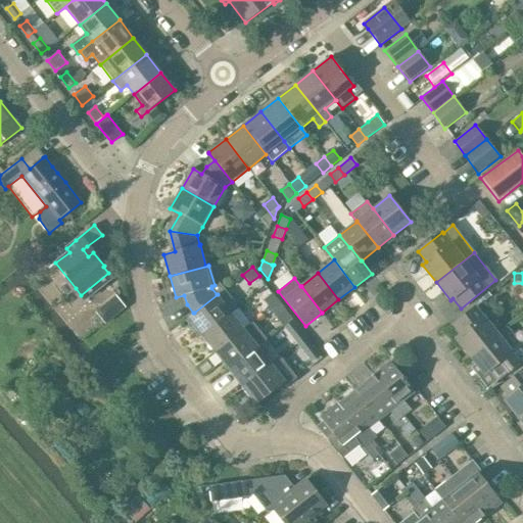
[(225,288),(217,294),(218,294),(194,313),(193,313),(188,317),(201,334),(231,312),(238,305),(225,288)]
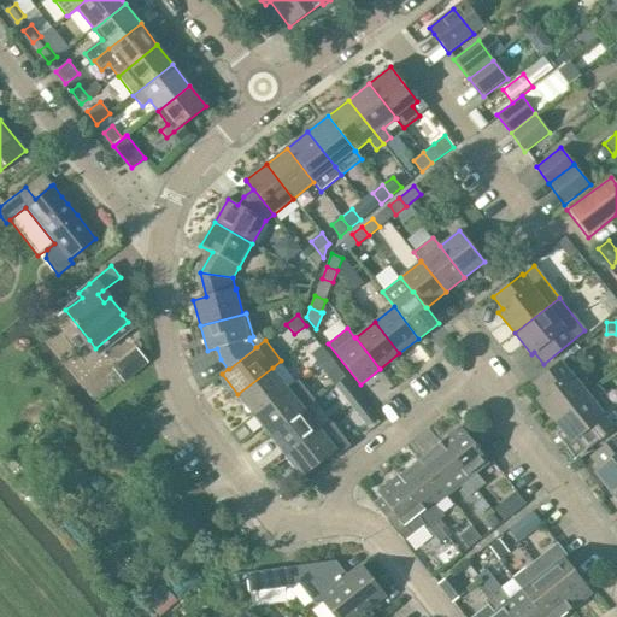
[(318,364),(329,356),(322,346),(311,354),(318,364)]
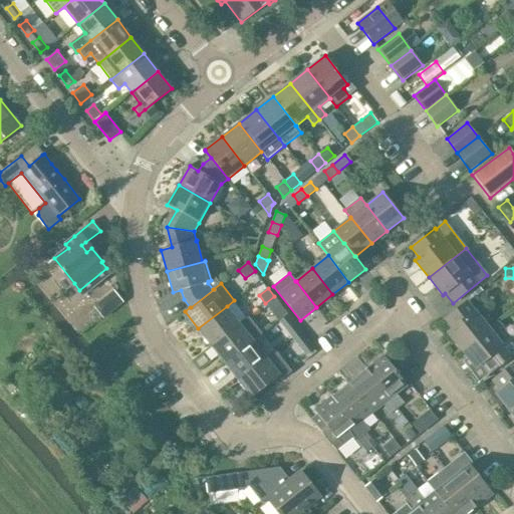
[(121,301),(114,292),(104,300),(112,309),(121,301)]
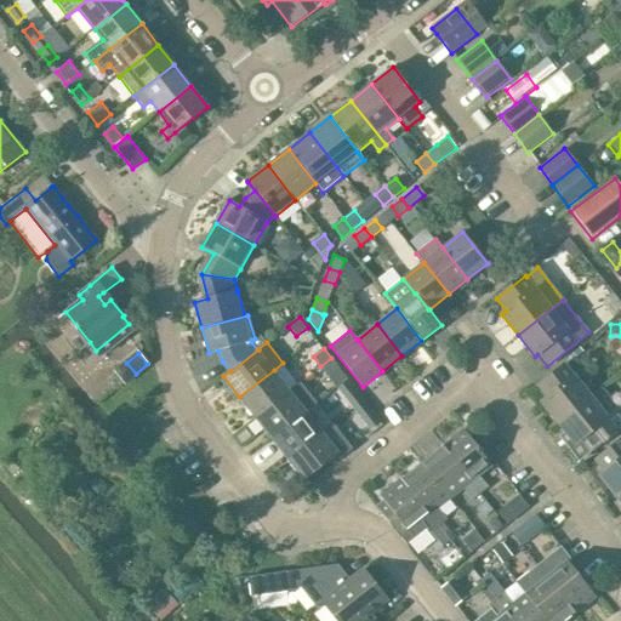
[(340,369),(331,358),(320,366),(329,377),(340,369)]
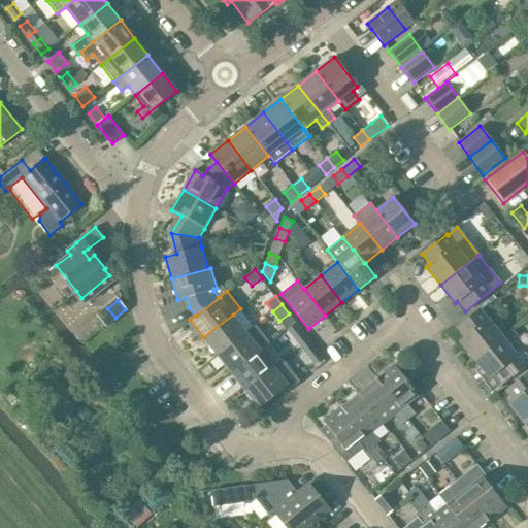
[(481,308),(455,329),(463,339),(460,342),(473,360),(502,337),(489,320),(481,308)]
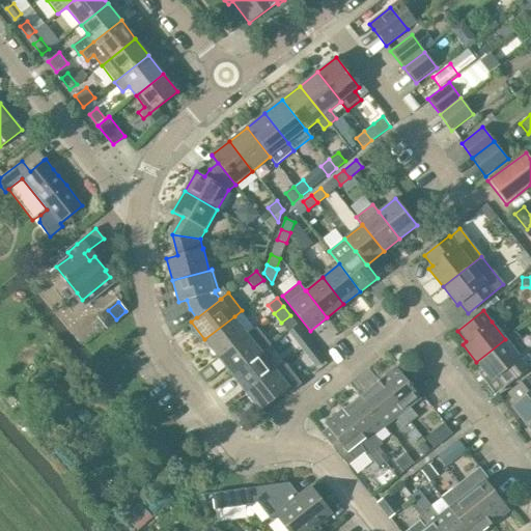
[(218,357),(248,334),(234,316),(204,339),(218,357)]
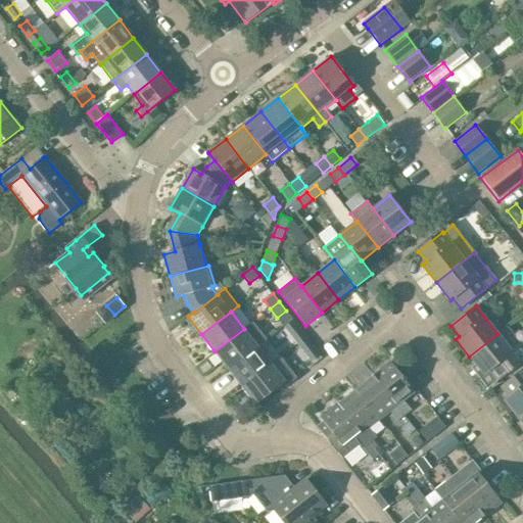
[(297,343),(306,336),(292,319),(283,326),(297,343)]
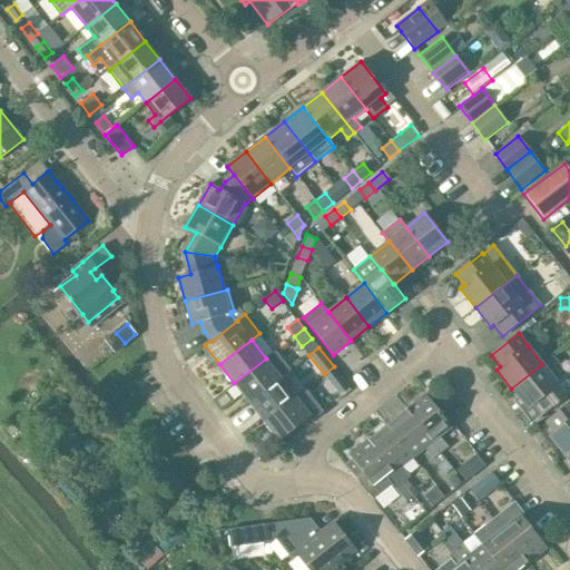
[(248,402),(281,376),(290,370),(275,351),(266,359),(234,383),(248,402)]
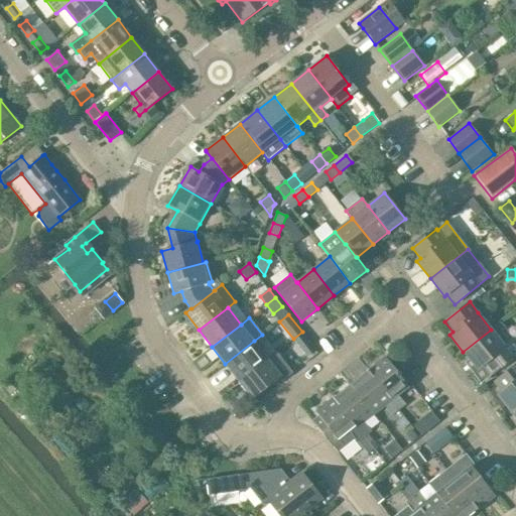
[(491,330),(463,352),(471,362),(466,365),(472,374),(481,367),(489,378),(515,357),(515,342),(514,340),(501,324),(496,328),(492,331),(491,330)]
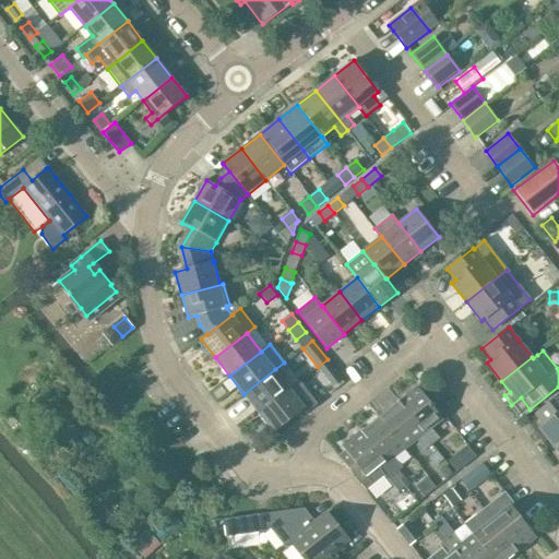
[(343,378),(328,359),(318,367),(332,387),(343,378)]
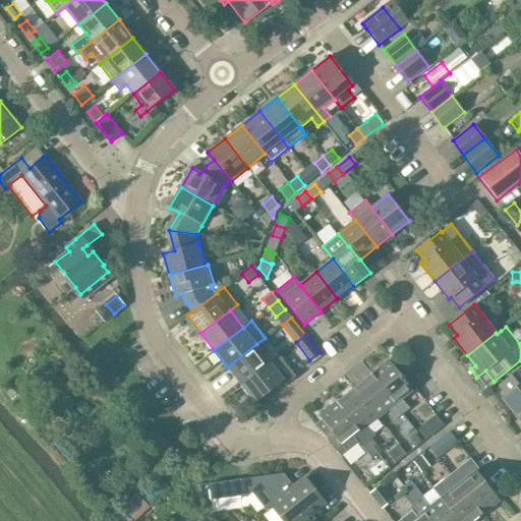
[(271,362),(256,344),(227,367),(241,385),(271,362)]
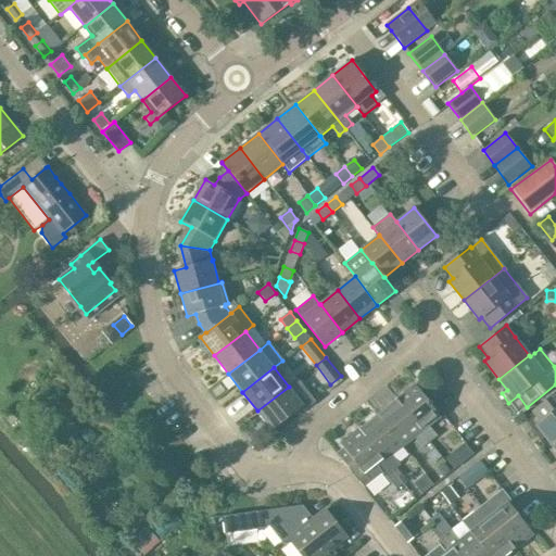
[(289,387),(257,411),(273,430),(302,407),(304,411),(316,402),(298,379),(289,387)]
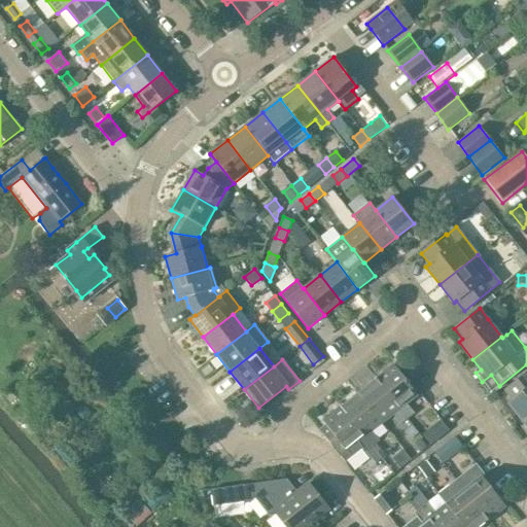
[(375,378),(407,419),(415,413),(408,405),(418,395),(393,363),(375,378)]
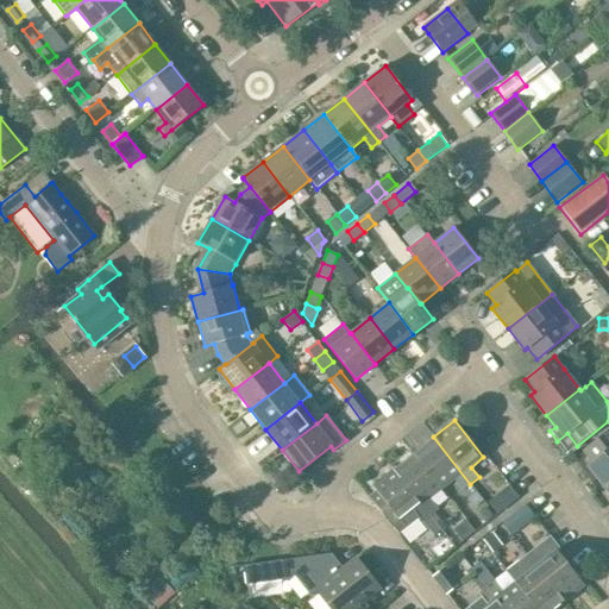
[(608,429),(583,452),(591,464),(588,468),(603,487),(608,482),(608,429)]
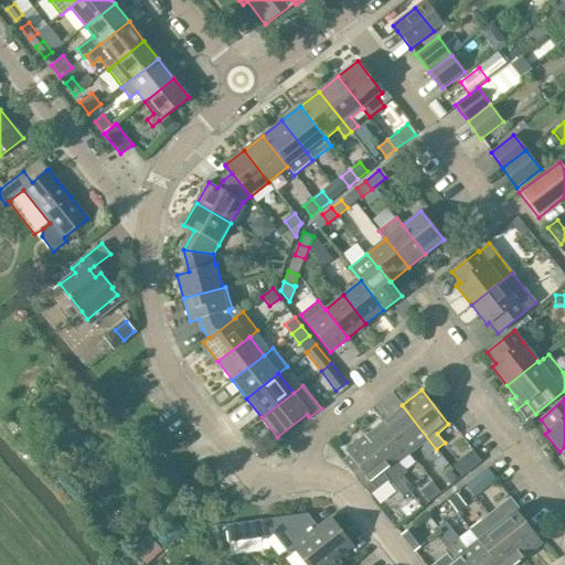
[(429,455),(436,449),(402,405),(384,419),(411,454),(422,445),(429,455)]
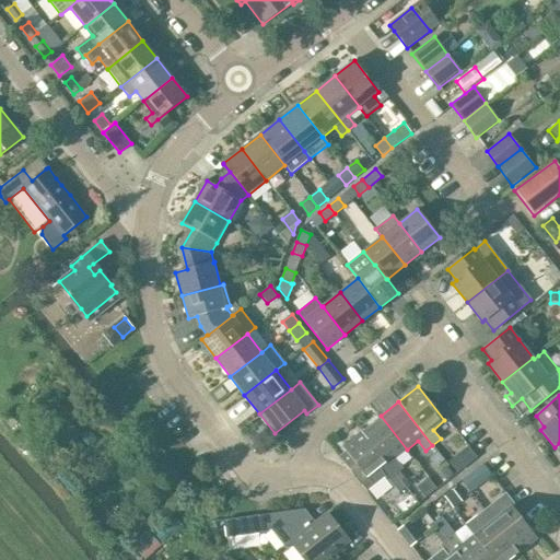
[(18,422),(12,415),(4,421),(10,429),(18,422)]
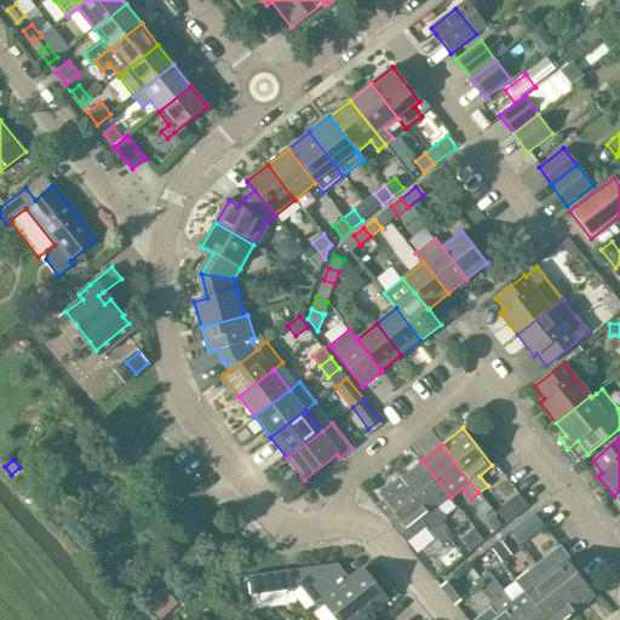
[(446,520),(437,509),(451,498),(422,460),(400,477),(438,526),(446,520)]
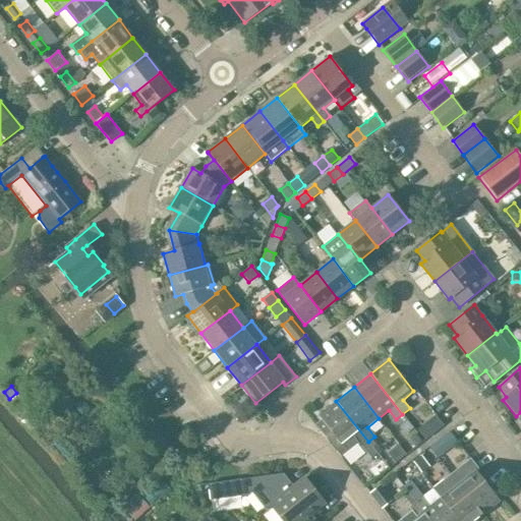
[(367,443),(368,442),(336,401),(319,415),(323,420),(316,425),(341,456),(358,444),(370,460),(378,455),(367,443)]
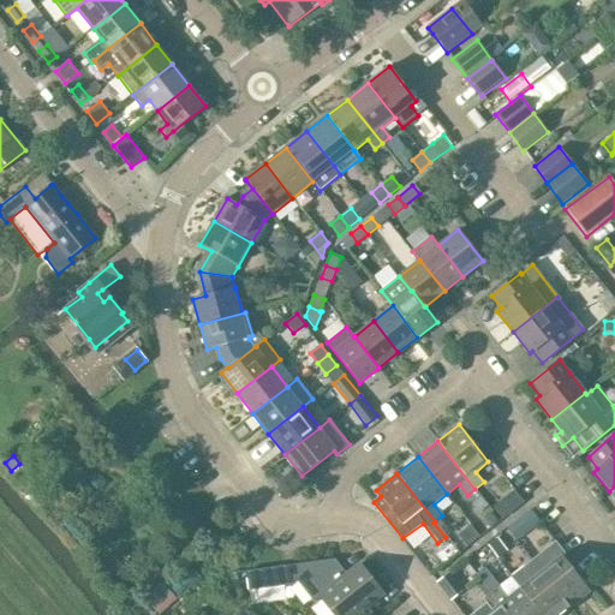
[(35,483),(23,485),(24,495),(36,494),(35,483)]
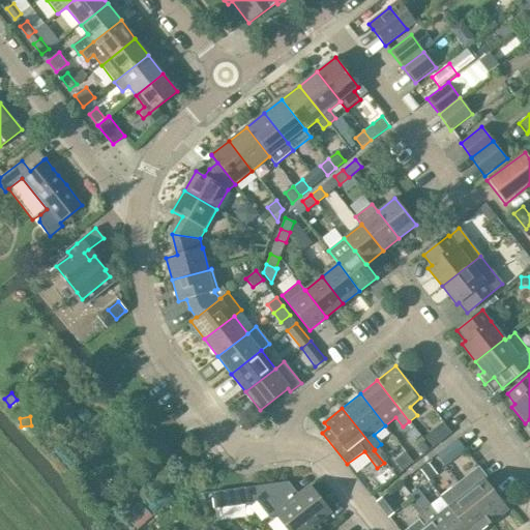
[(33,434),(26,428),(23,431),(30,437),(33,434)]
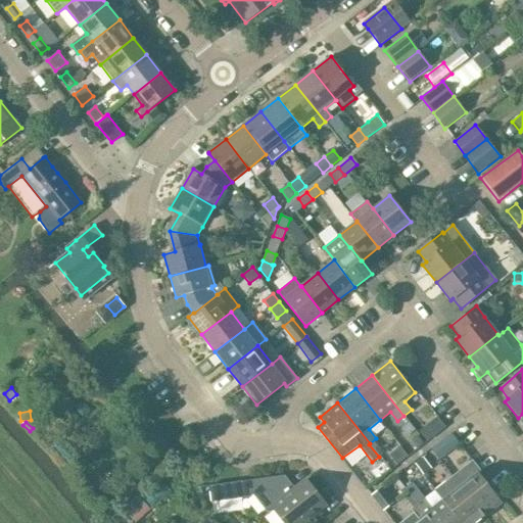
[(410,422),(401,428),(408,436),(416,430),(410,422)]
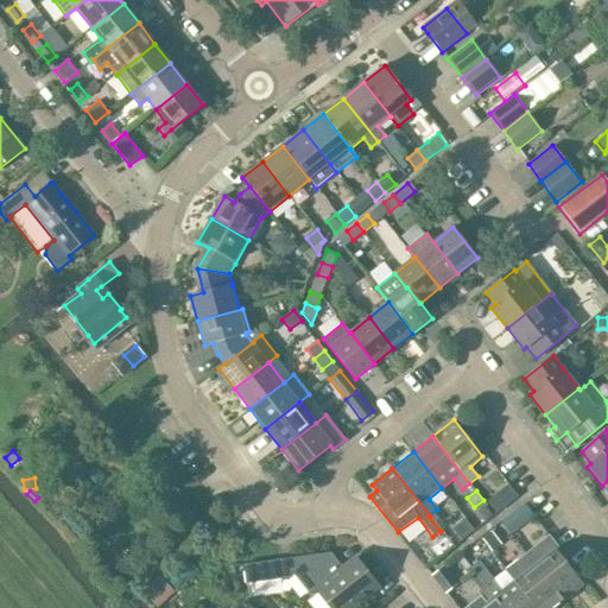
[(489,507),(495,514),(502,507),(498,501),(489,507)]
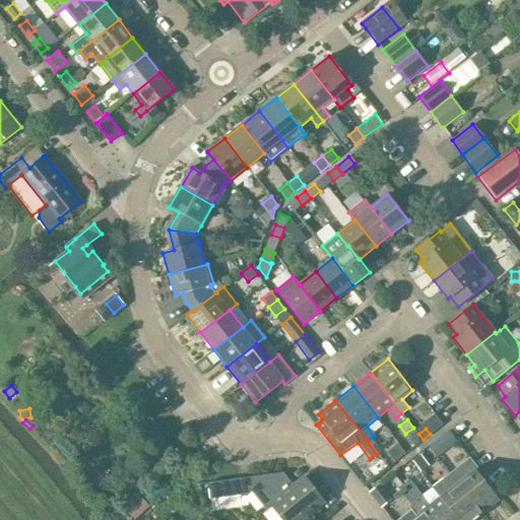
[(415,433),(406,440),(411,447),(420,440),(415,433)]
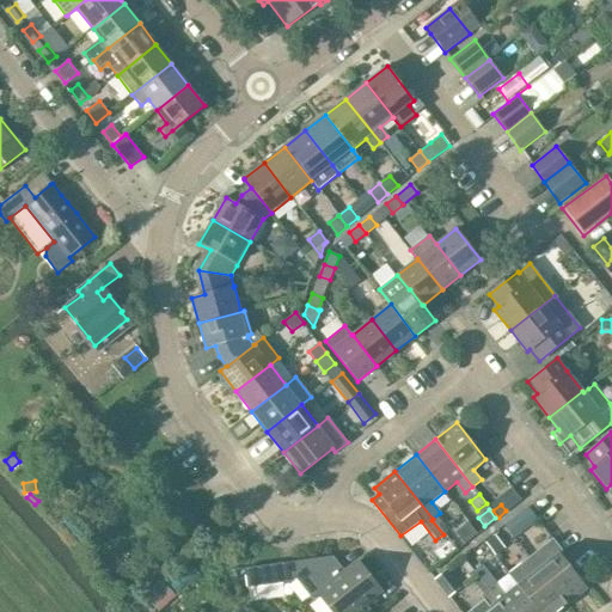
[(518,516),(505,526),(514,539),(527,528),(518,516)]
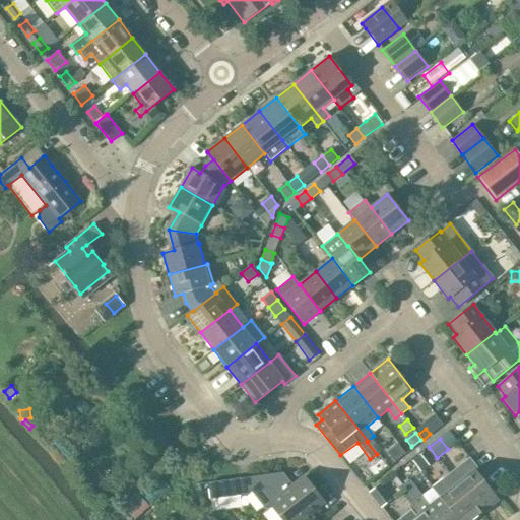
[(420,455),(412,461),(420,472),(429,466),(420,455)]
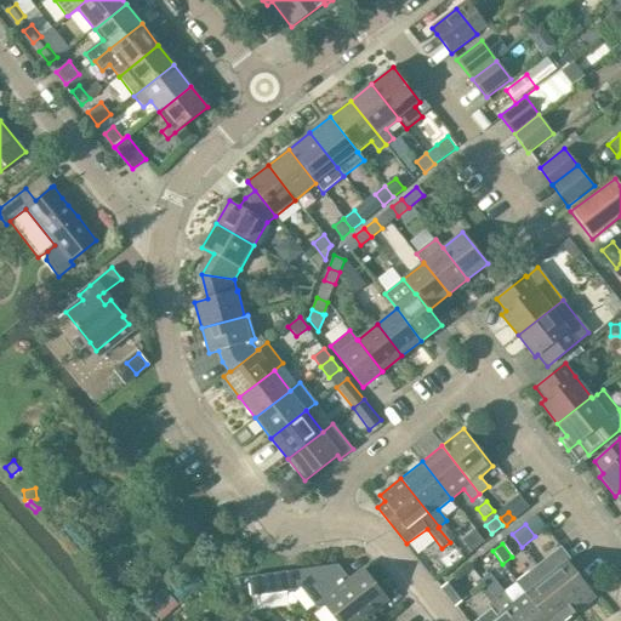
[(560,547),(545,559),(536,565),(574,613),(575,613),(596,597),(568,562),(571,559),(560,547)]
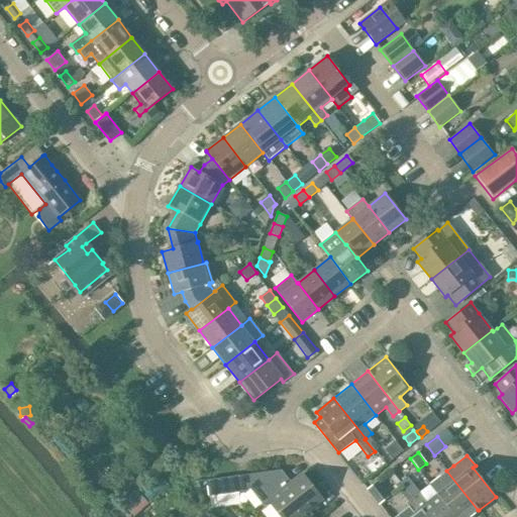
[(302,475),(292,483),(281,470),(246,475),(248,487),(264,506),(269,501),(281,516),(298,516),(321,499),(302,475)]
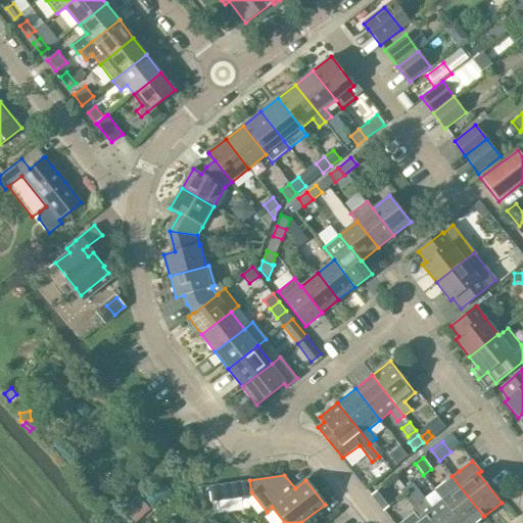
[(434,491),(442,501),(443,500),(461,522),(474,522),(483,516),(452,476),(434,491)]
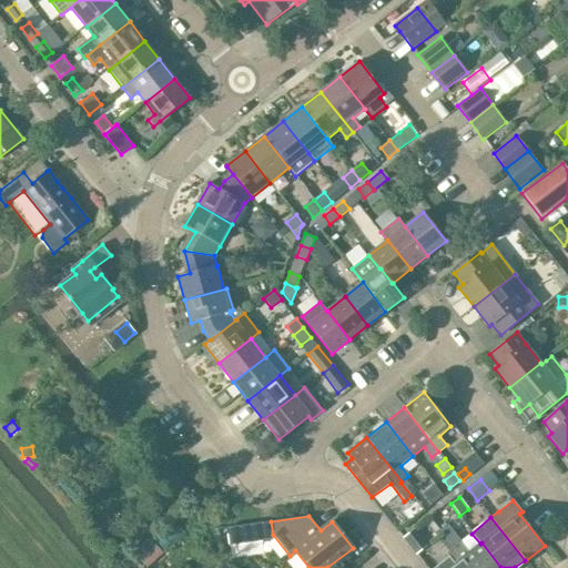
[(230,547),(263,543),(261,524),(226,528),(230,547)]
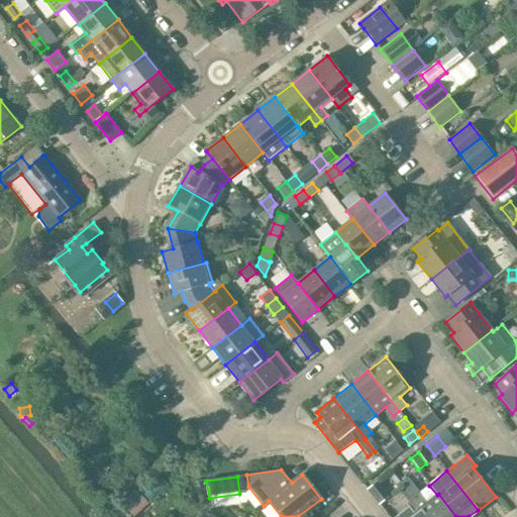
[(407,477),(400,482),(407,491),(413,498),(420,493),(407,477)]
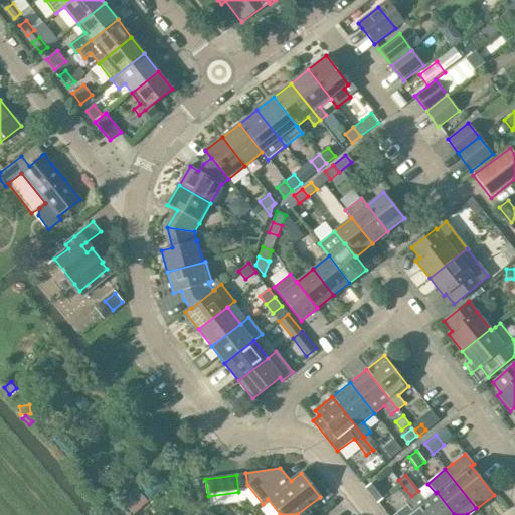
[(366,489),(376,502),(387,494),(376,480),(366,489)]
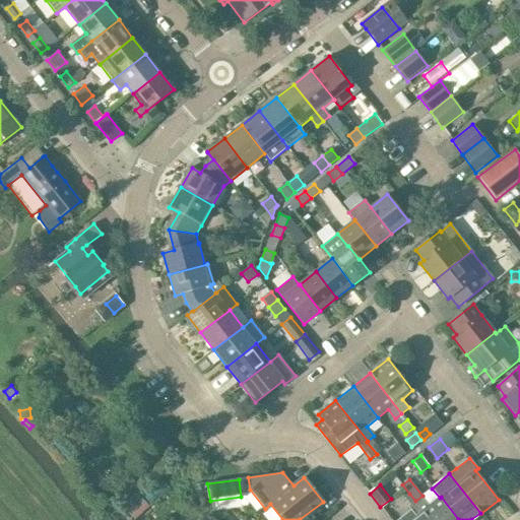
[(430,519),(458,519),(441,497),(440,498),(431,506),(423,496),(415,501),(430,519)]
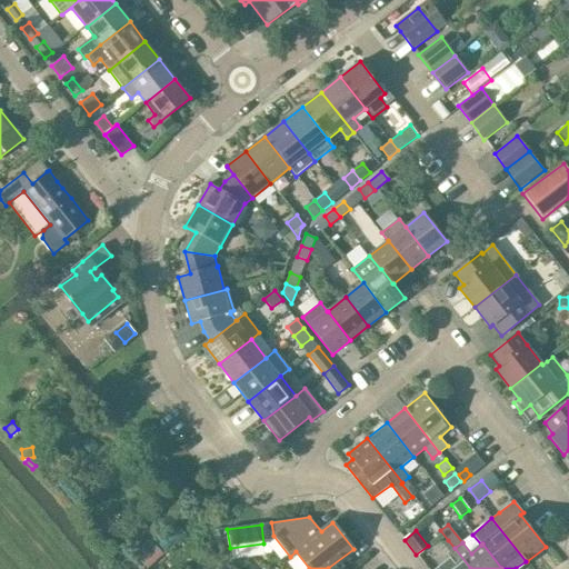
[(447,555),(450,558),(437,568),(470,568),(455,548),(447,555)]
